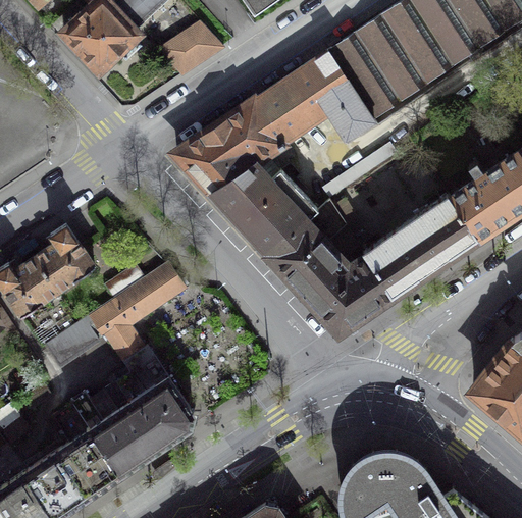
[(100,0),(92,8),(63,35),(99,72),(118,54),(125,61),(141,48),(134,40),(137,36),(134,33),(103,0),(100,0)]
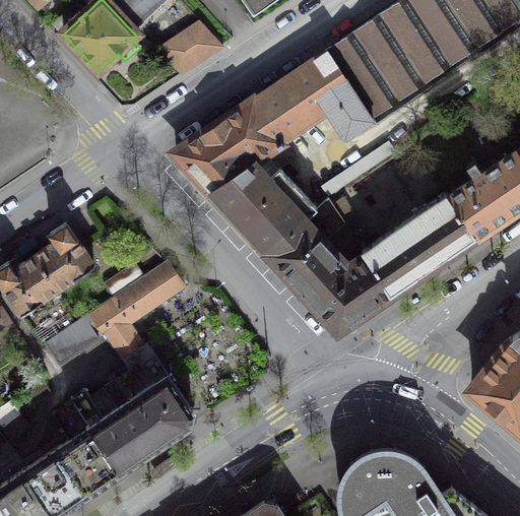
[(100,0),(103,0),(133,33),(168,0),(117,0),(116,1),(115,0),(87,0),(86,2),(91,8),(100,0)]
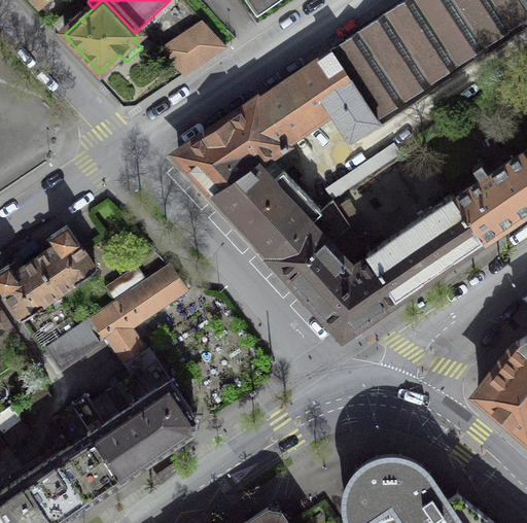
[(283,0),(244,0),(256,19),(283,0)]
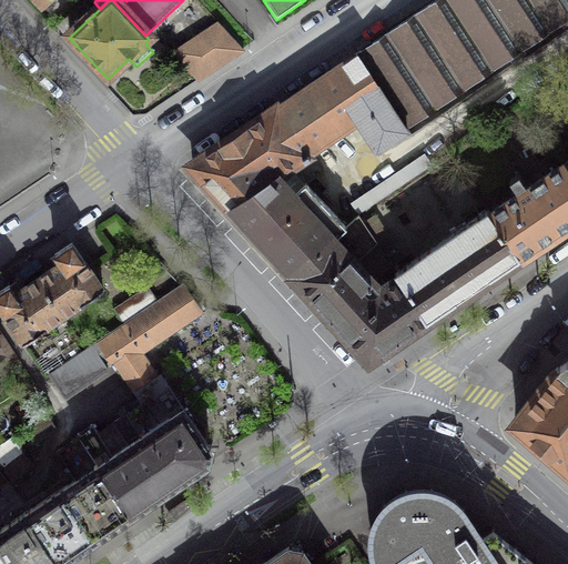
[(567,20),(567,0),(442,0),(358,57),(407,129),(567,20)]
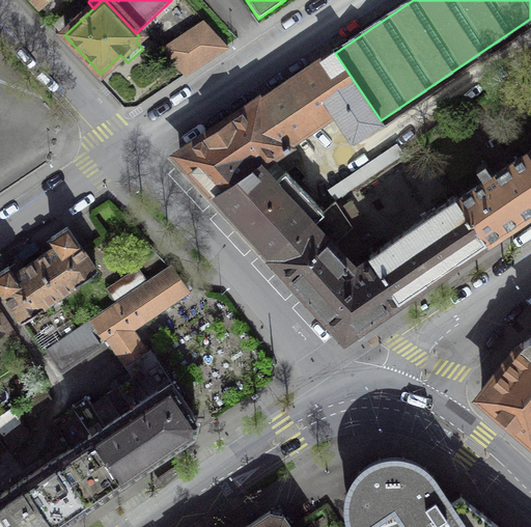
[(189,34),(163,52),(186,77),(226,49),(206,29),(194,38),(189,34)]
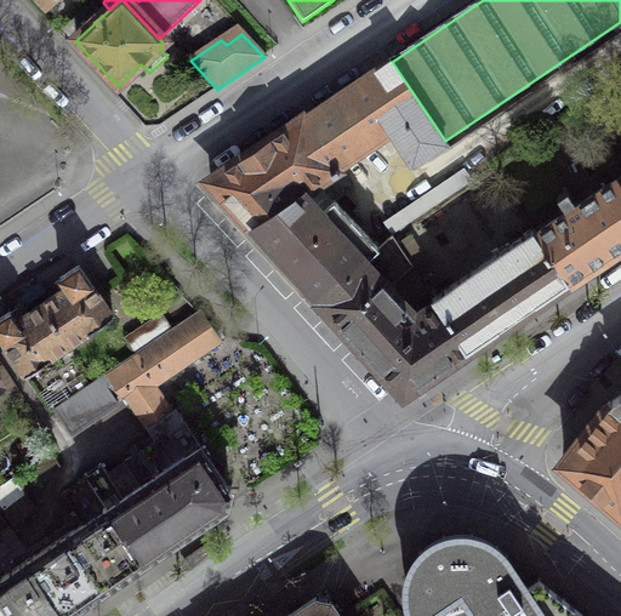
[(379,252),(334,204),(337,203),(323,180),(331,175),(332,178),(339,175),(336,171),(389,136),(410,167),(445,146),(445,141),(392,62),(208,183),(322,304),(379,252)]
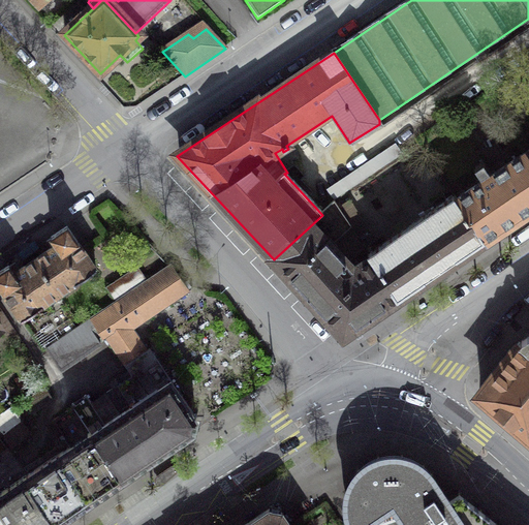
[(455,202),(483,242),(528,210),(528,158),(526,154),(455,202)]
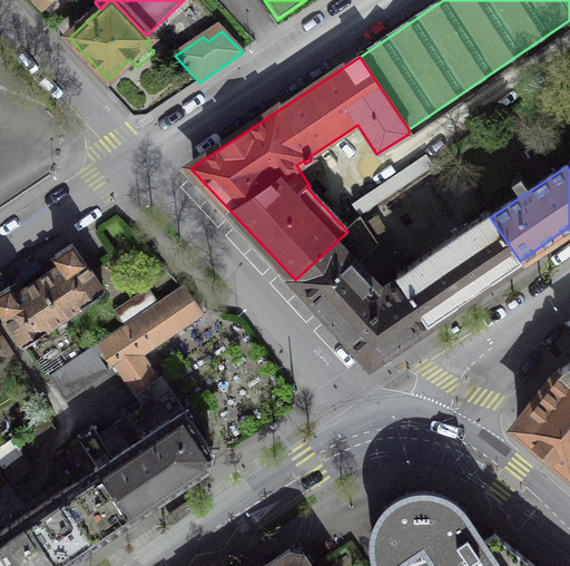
[(442,245),(473,292),(520,261),(490,217),(489,214),(442,245)]
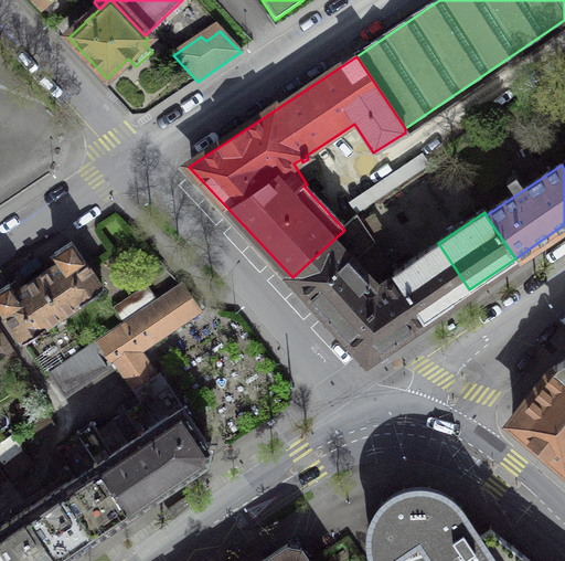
[(344,230),(292,277),(329,318),(369,281),(353,265),(374,245),(355,218),(344,230)]
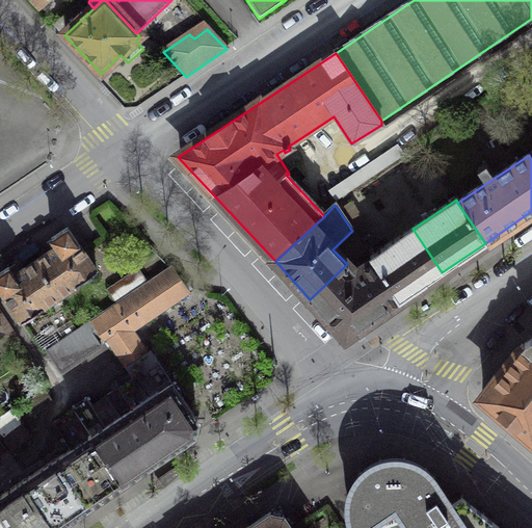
[(373,261),(399,300),(442,272),(413,229),(370,257),(373,261)]
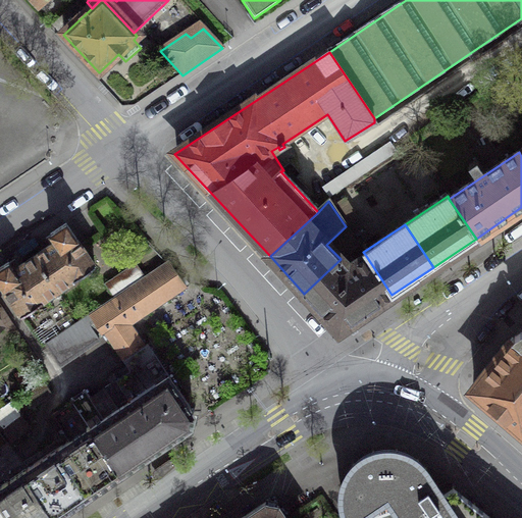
[(55,245),(35,259),(58,294),(95,269),(65,226),(50,238),(55,245)]
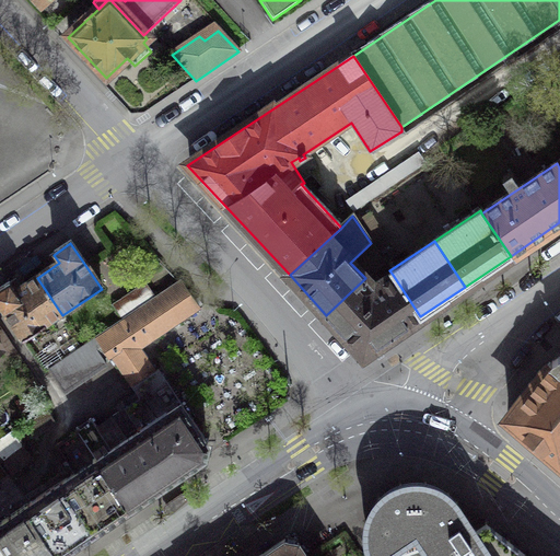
[(365,278),(326,315),(364,355),(420,316),(393,275),(381,282),(371,273),(365,278)]
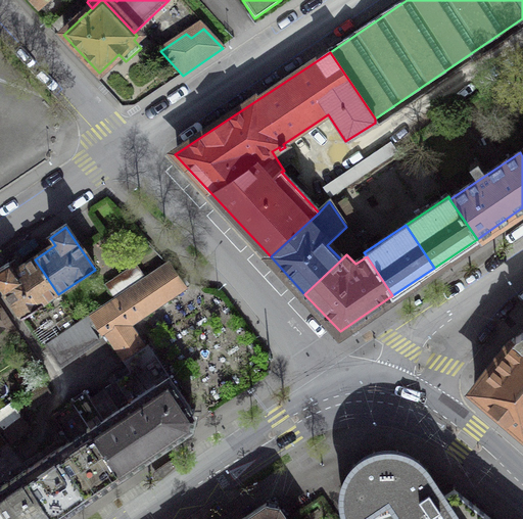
[(58,294),(35,260),(13,274),(7,266),(0,270),(0,286),(21,319),(58,294)]
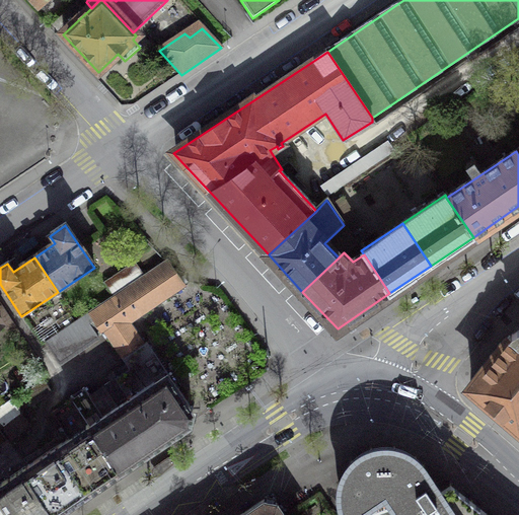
[(113,298),(110,299),(123,317),(129,325),(183,289),(165,263),(143,278),(113,298)]
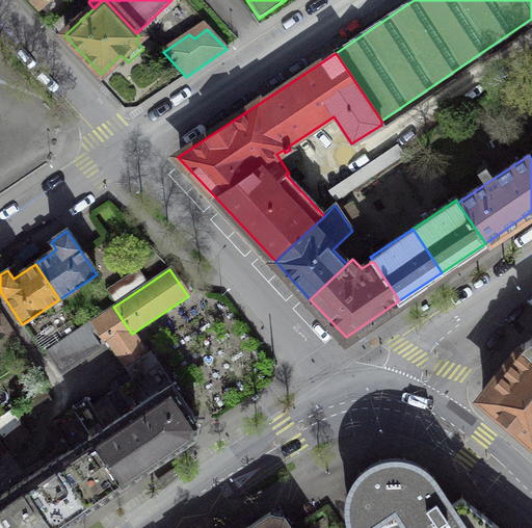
[(147,285),(137,270),(106,291),(115,306),(147,285)]
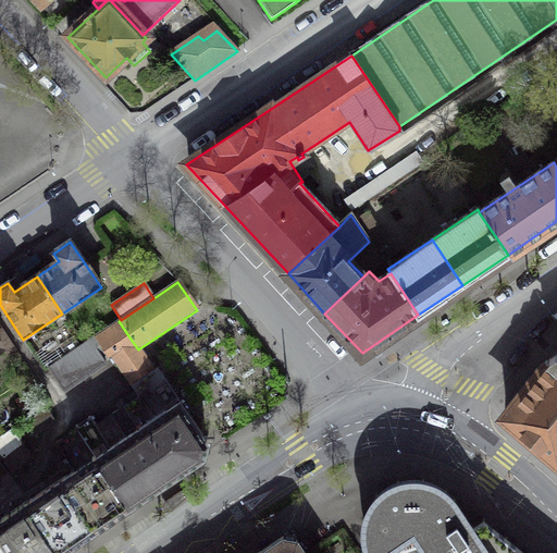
[(102,360),(111,355),(132,341),(119,321),(89,341),(102,360)]
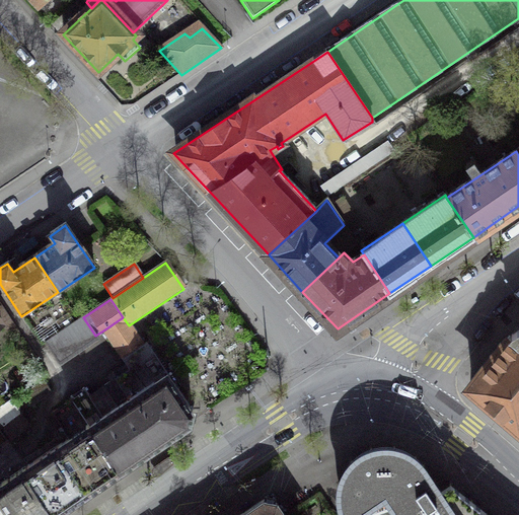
[(45,344),(59,366),(98,341),(95,336),(83,317),(45,344)]
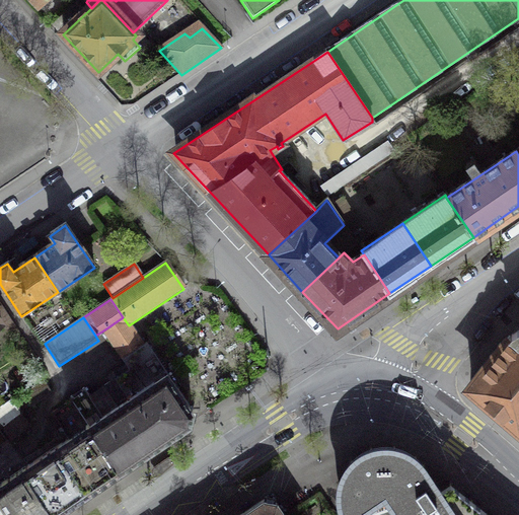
[(119,409),(149,452),(191,425),(192,419),(193,414),(146,346),(143,348),(129,325),(123,317),(103,330),(124,361),(130,371),(104,388),(119,409)]
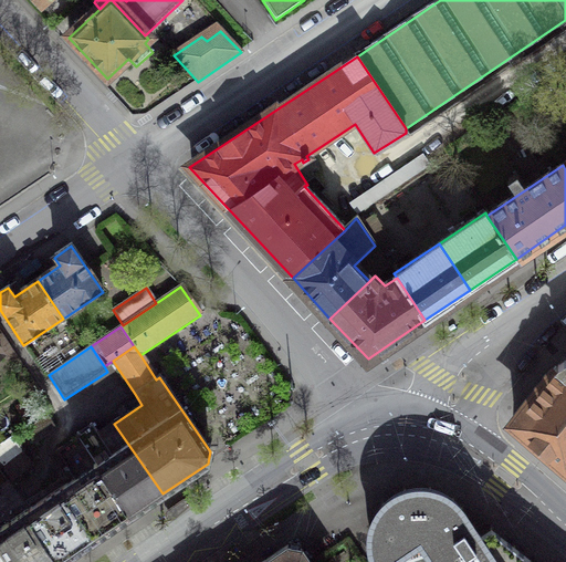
[(565,363),(556,370),(565,377),(565,363)]
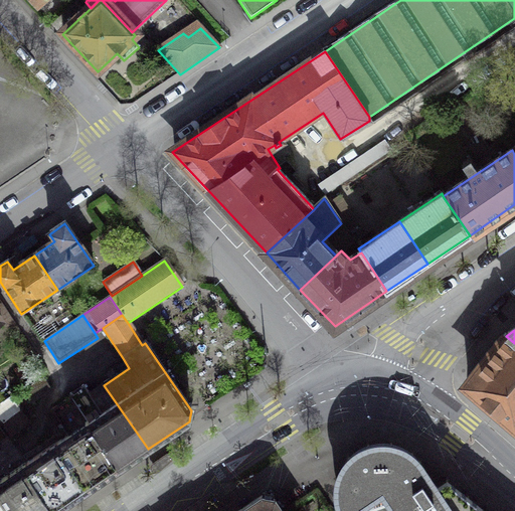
[(514,343),(506,336),(466,384),(514,426),(514,424),(514,343)]
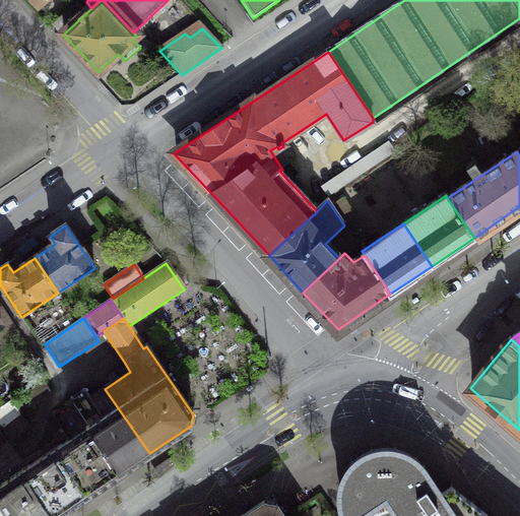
[(43,384),(24,396),(31,408),(50,395),(43,384)]
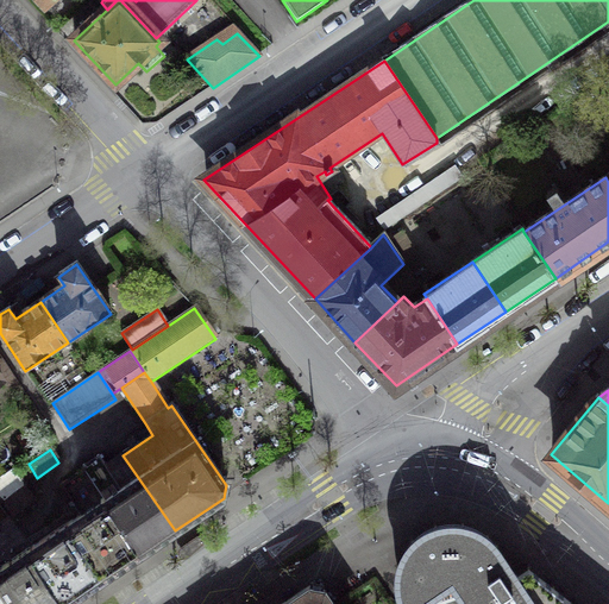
[(83,470),(85,472),(86,472),(101,496),(117,485),(99,458),(83,470)]
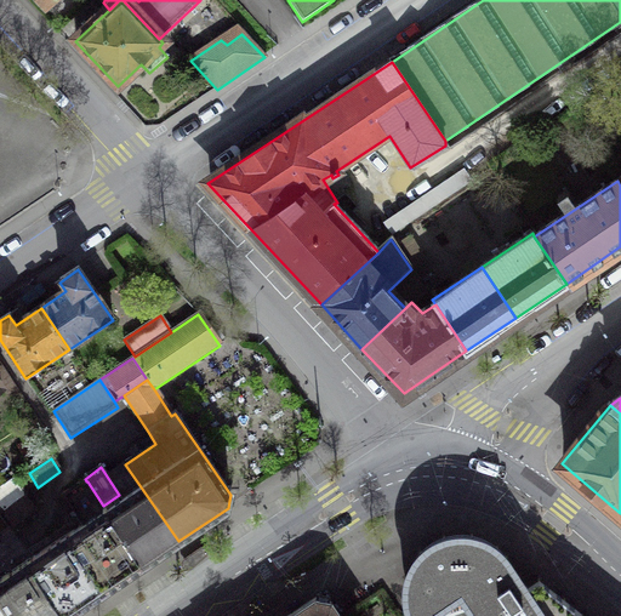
[(69,536),(104,591),(144,564),(108,512),(106,508),(106,509),(103,506),(87,482),(86,482),(64,497),(84,526),(69,536)]
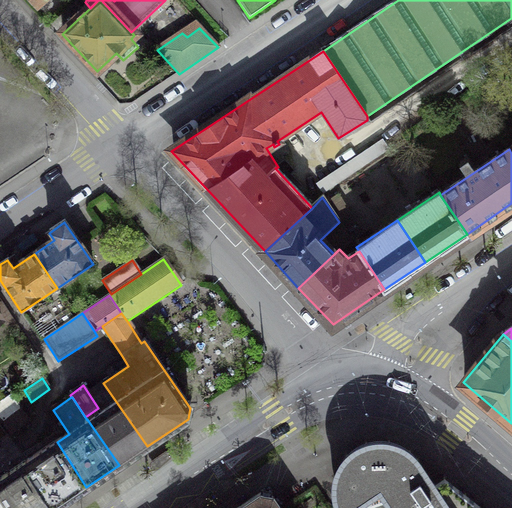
[(89,422),(119,465),(147,446),(117,403),(89,422)]
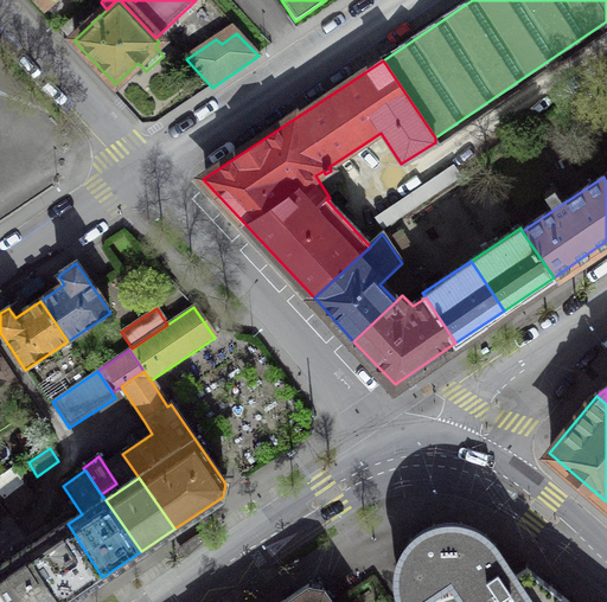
[(33,503),(24,490),(2,506),(12,519),(33,503)]
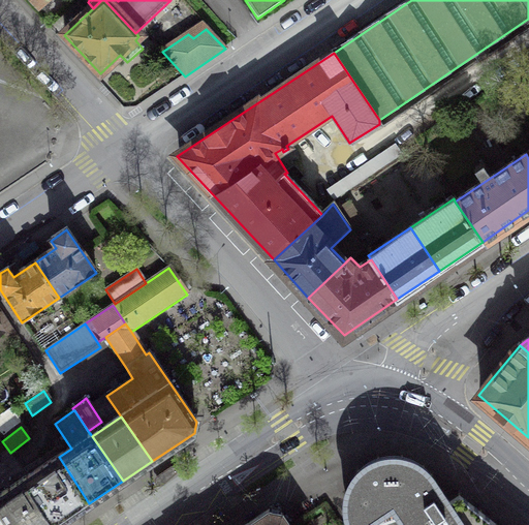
[(497,524),(459,495),(448,501),(432,476),(428,471),(423,466),(412,461),(407,458),(402,457),(393,456),(384,457),(376,459),(370,462),(365,465),(360,469),(353,476),(349,485),(346,492),(346,497),(345,503),(346,512),(347,517),(349,523),(350,524),(497,524)]
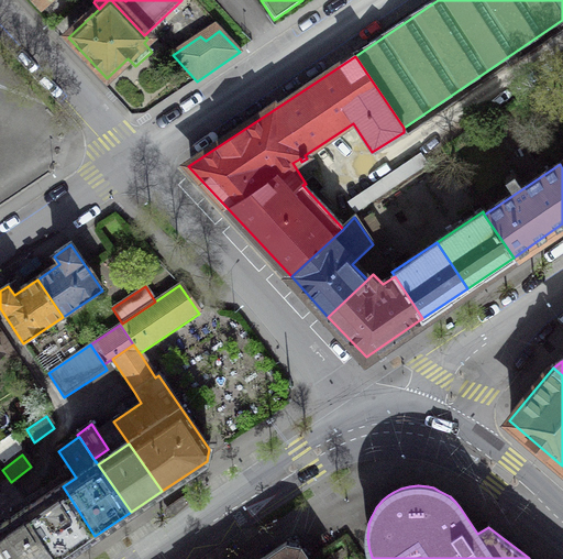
[(63,486),(28,511),(59,558),(62,558),(95,536),(63,486)]
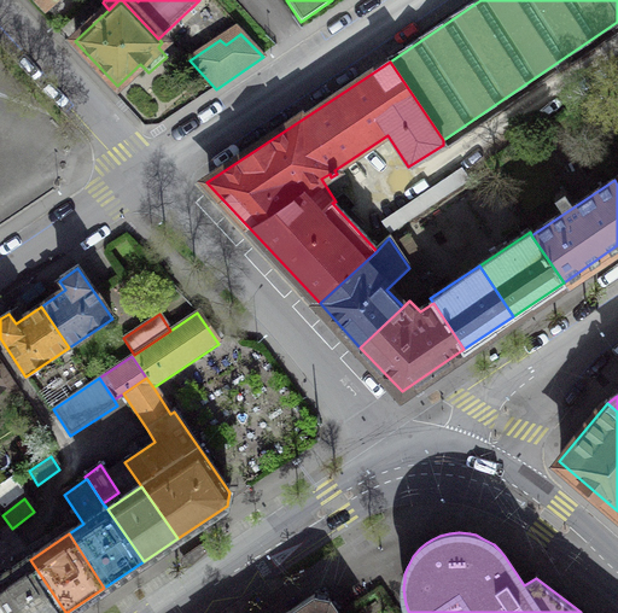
[(0,579),(0,596),(10,612),(65,612),(30,560),(0,579)]
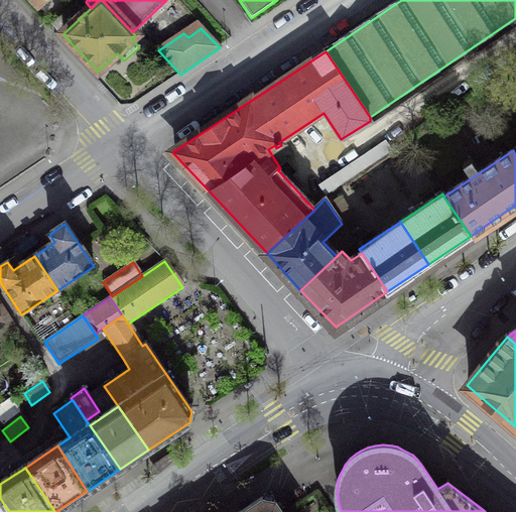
[(8,511),(0,498),(0,511),(8,511)]
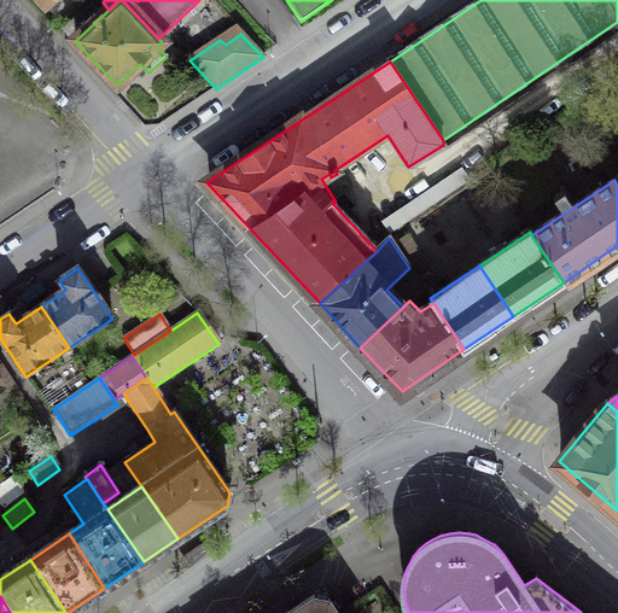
[(313,599),(291,612),(334,612),(326,601),(313,599)]
